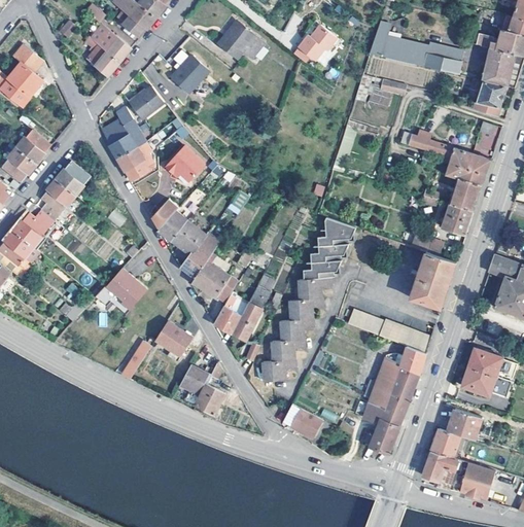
[(156,16),(135,0),(114,0),(114,1),(131,15),(124,24),(140,37),(150,24),(156,16)]
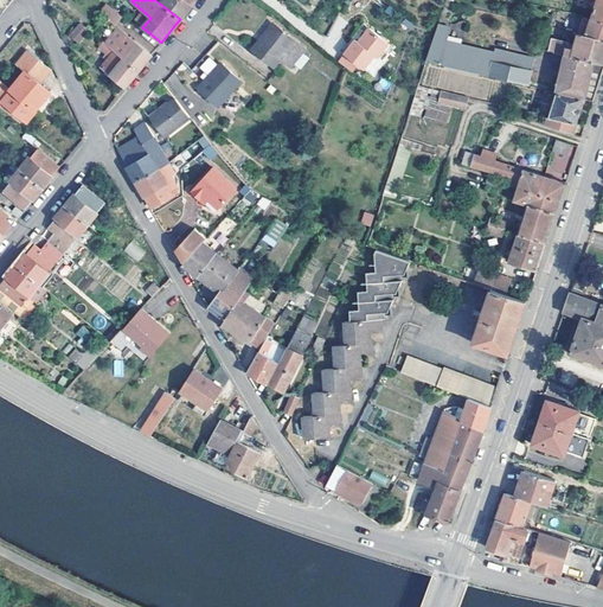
[(155,0),(180,19),(191,5),(194,0),(155,0)]
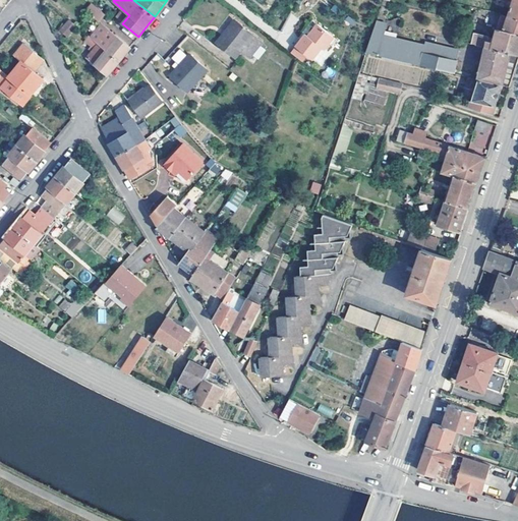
[(517,0),(510,0),(508,10),(506,15),(517,18),(517,0)]
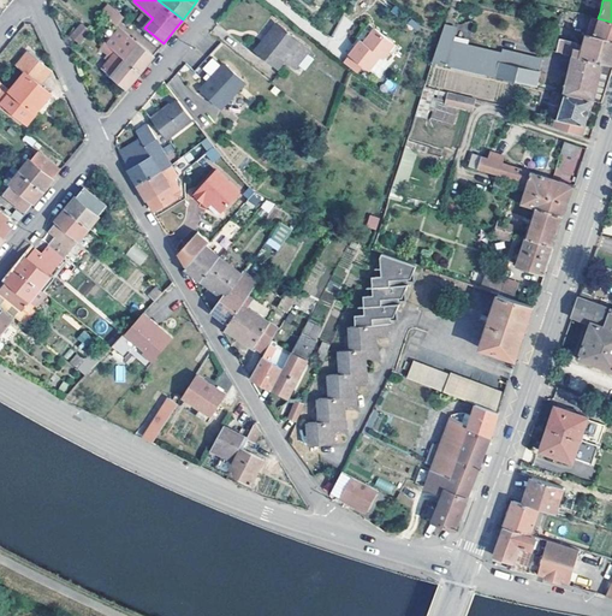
[(123,16),(112,7),(102,18),(113,27),(123,16)]
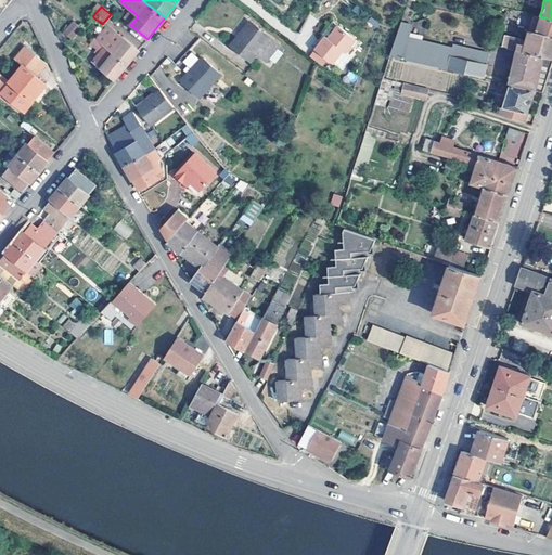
[(541,11),(527,7),(526,14),(531,15),(539,16),(541,11)]
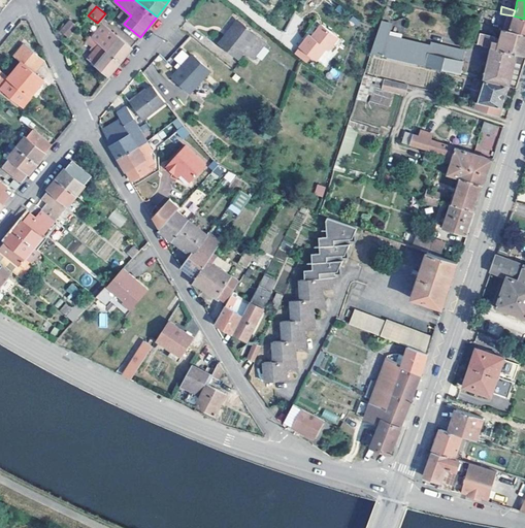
[(501,29),(524,34),(524,19),(513,15),(505,14),(501,29)]
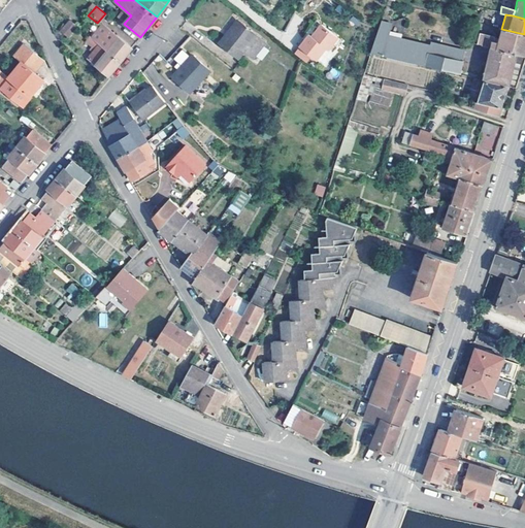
[(75,26),(69,21),(61,31),(67,37),(75,26)]
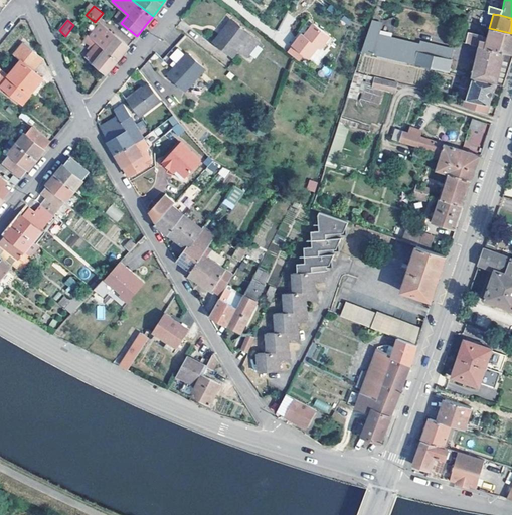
[(248,33),(231,20),(214,39),(231,54),(248,33)]
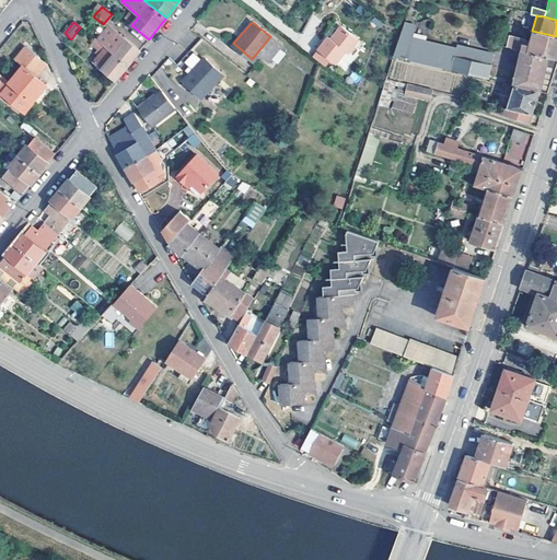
[(360,42),(336,22),(326,35),(329,37),(318,50),(336,66),(347,53),(349,55),(355,48),(360,42)]
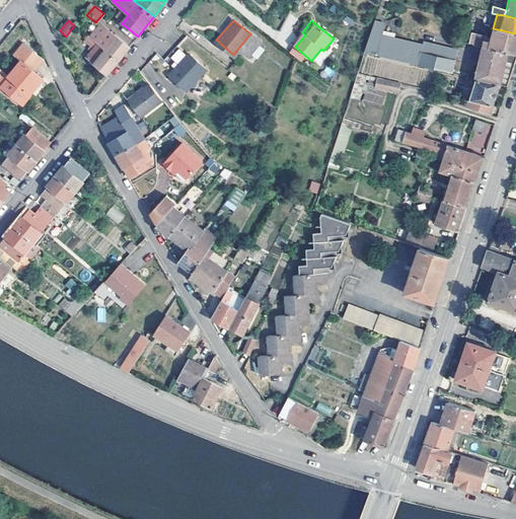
[(384,23),(375,21),(372,28),(365,52),(451,74),(457,51),(424,43),(423,46),(381,35),(384,23)]
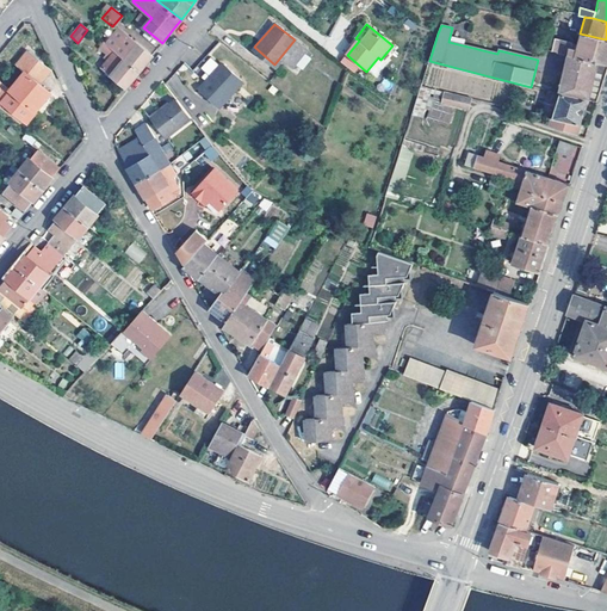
[(104,43),(138,72),(146,62),(152,56),(128,37),(123,42),(118,38),(117,42),(113,38),(116,36),(112,34),(104,43)]
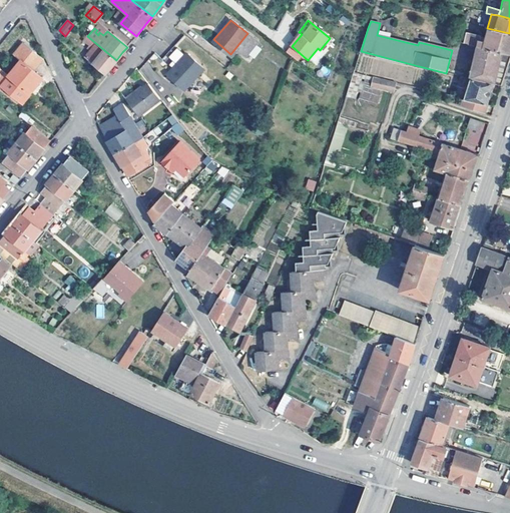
[(461,42),(475,46),(509,53),(509,49),(509,33),(487,28),(484,39),(478,38),(478,36),(463,32),(461,42)]
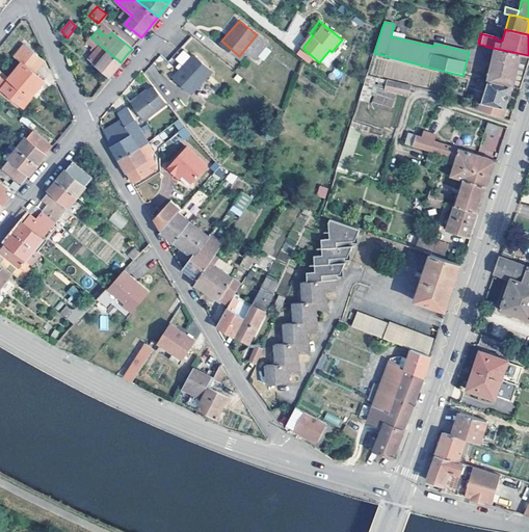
[(114,70),(121,62),(90,37),(86,43),(93,47),(88,51),(93,54),(88,59),(109,76),(114,70)]
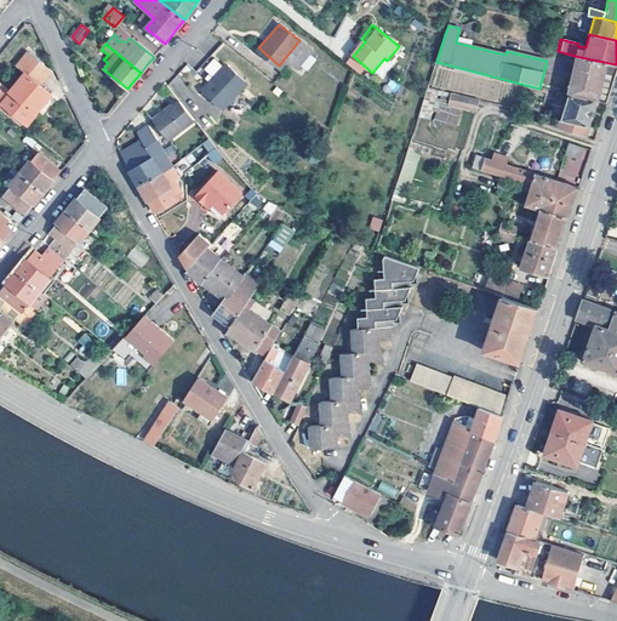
[(39,61),(29,52),(16,67),(26,75),(5,101),(0,96),(0,108),(3,110),(5,108),(26,125),(51,95),(39,85),(49,73),(38,64),(39,61)]
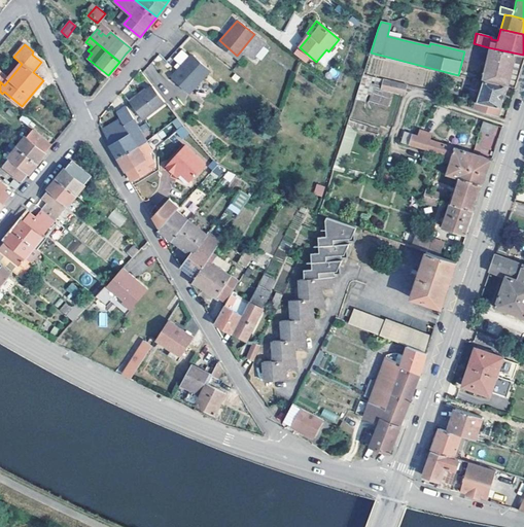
[(481,79),(504,85),(512,88),(520,63),(523,55),(488,47),(481,79)]
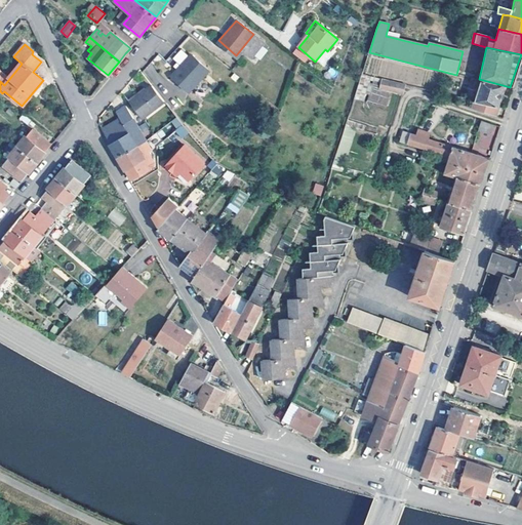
[(204,66),(187,52),(168,73),(186,88),(204,66)]
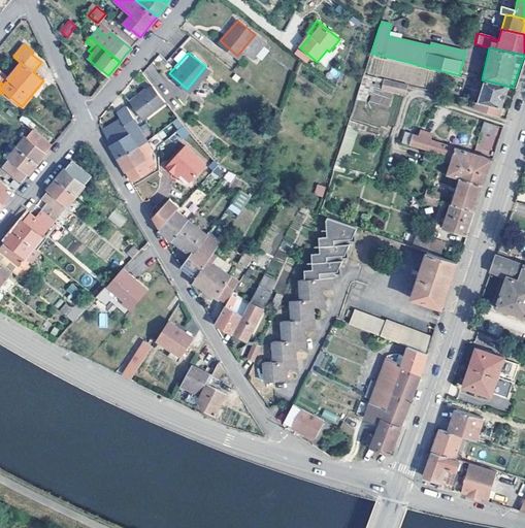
[(505,86),(482,79),(482,80),(478,90),(467,87),(464,99),(474,101),(472,108),(496,117),(505,86)]
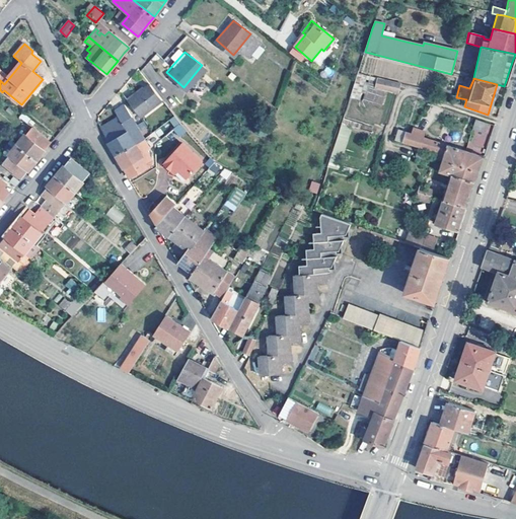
[(400,83),(387,80),(385,90),(397,92),(400,83)]
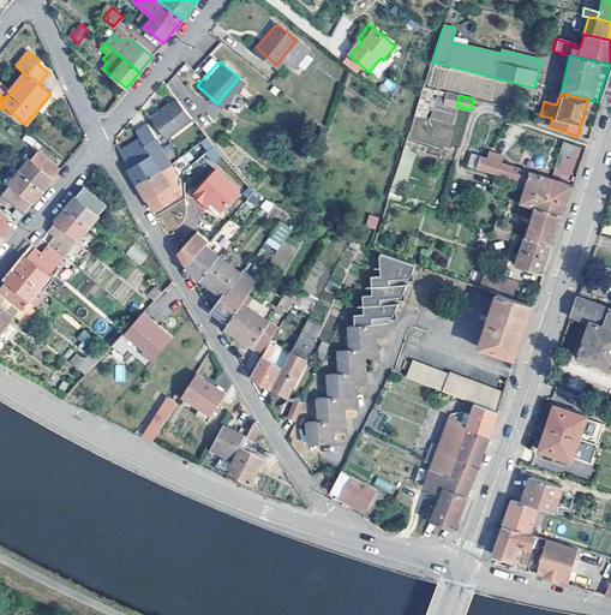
[(192,119),(178,100),(151,120),(167,139),(192,119)]
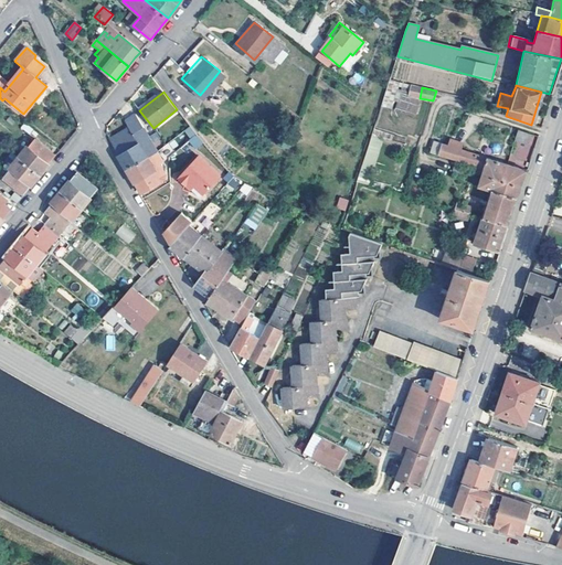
[(116,152),(127,170),(148,159),(157,151),(136,116),(122,124),(125,130),(112,138),(115,145),(113,146),(116,152)]
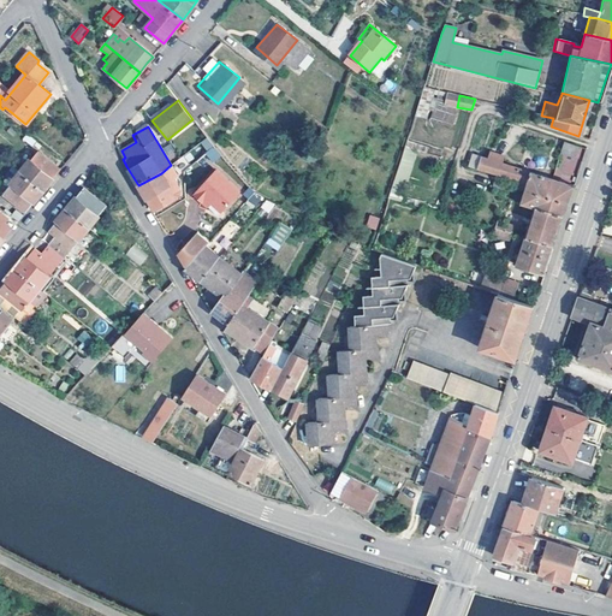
[(203,137),(196,142),(208,161),(215,157),(203,137)]
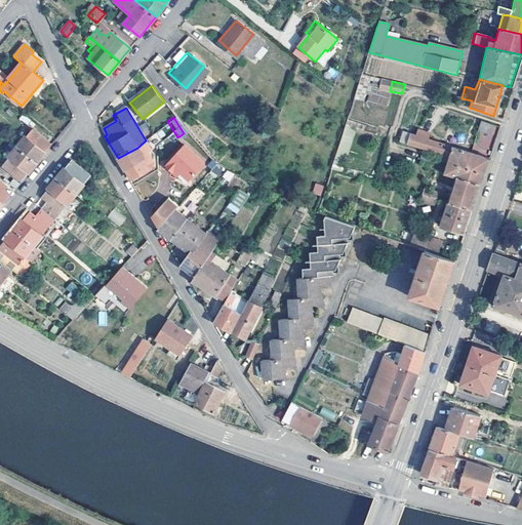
[(493,124),(481,120),(478,130),(490,134),(493,124)]
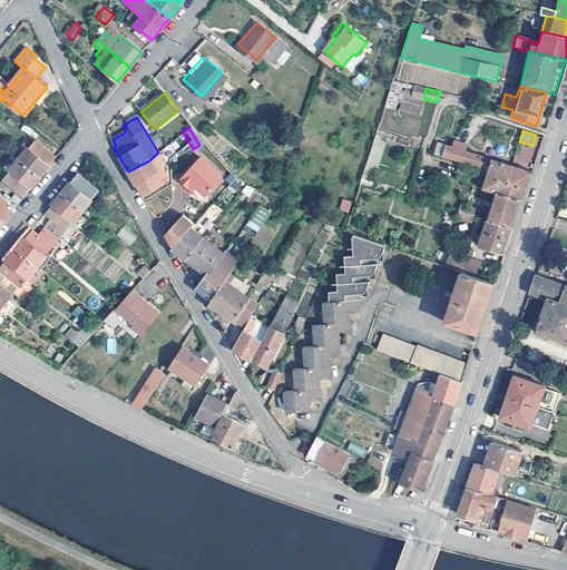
[(19,159),(40,176),(48,167),(56,157),(35,140),(19,159)]
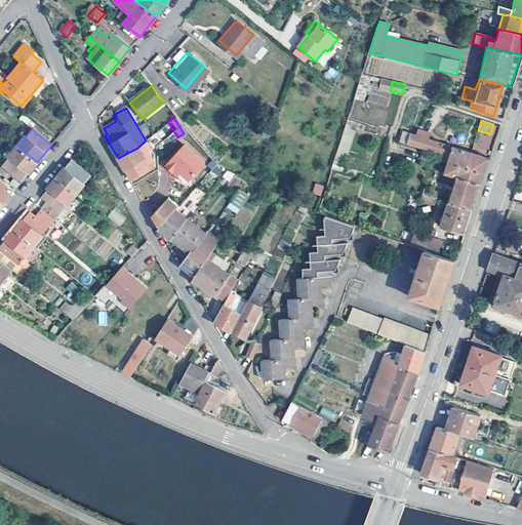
[(420,138),(400,131),(397,142),(417,148),(420,138)]
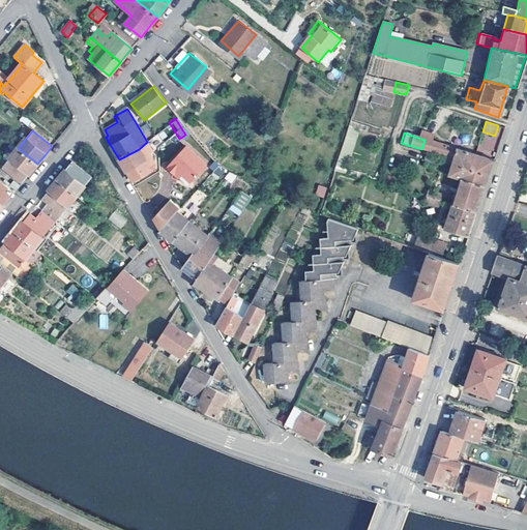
[(463,180),(472,154),(425,140),(421,149),(439,155),(450,158),(448,165),(444,176),(457,180),(458,179),(463,180)]
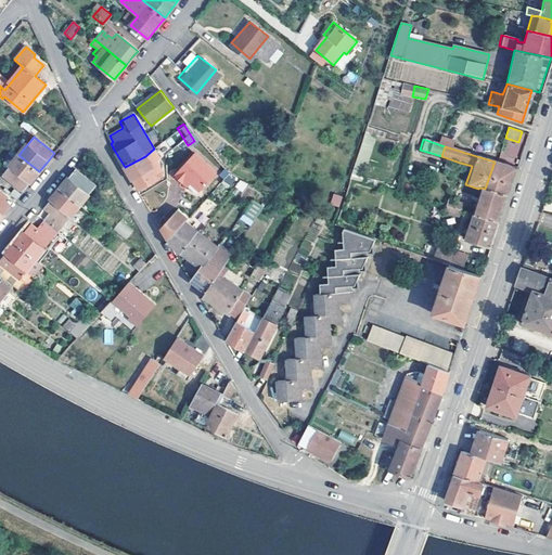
[(145,156),(125,167),(130,176),(139,191),(165,175),(156,160),(161,157),(154,149),(145,156)]
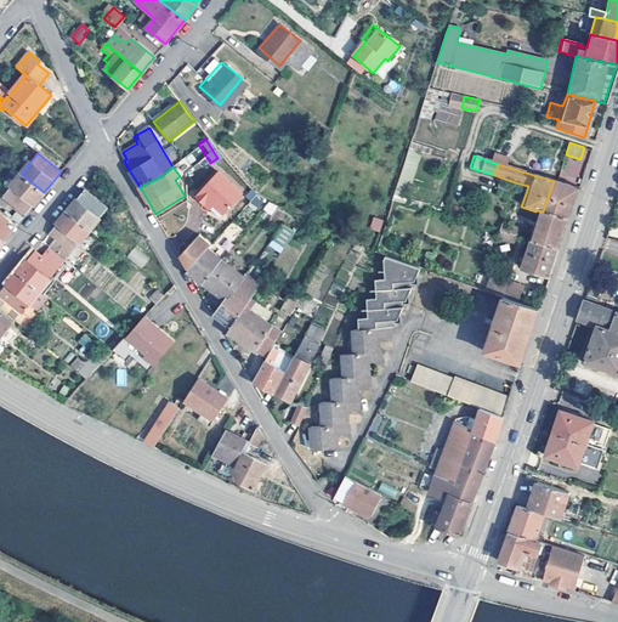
[(243,192),(219,171),(196,197),(210,209),(215,204),(225,213),(243,192)]
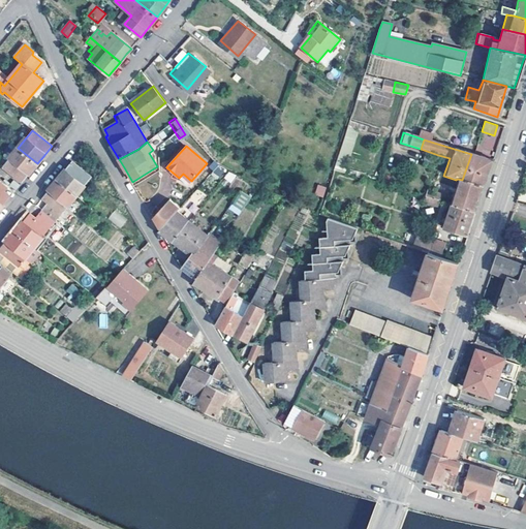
[(30,173),(37,163),(18,148),(11,156),(6,152),(0,159),(0,161),(4,165),(4,166),(23,182),(30,173)]
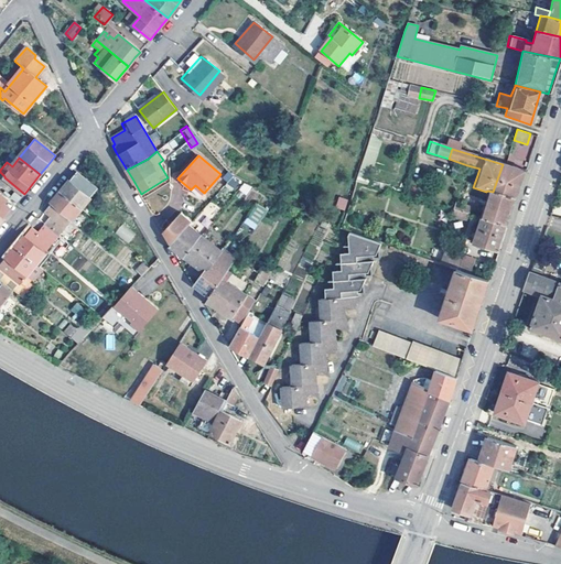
[(464,167),(450,163),(448,172),(462,176),(464,167)]
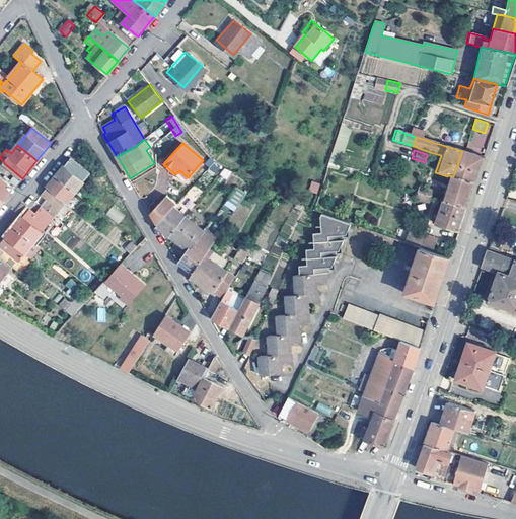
[(453,176),(471,182),(474,173),(481,156),(462,151),(453,176)]
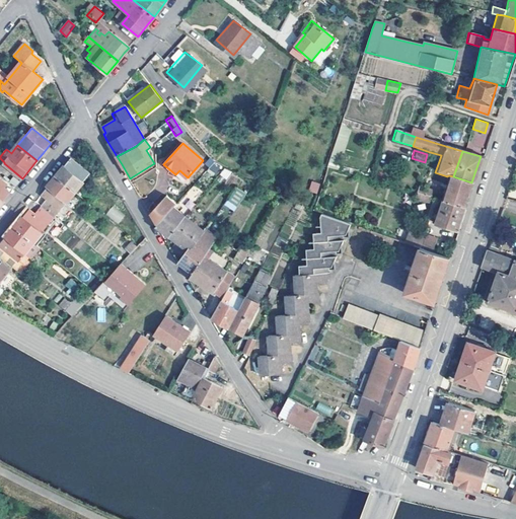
[(441,155),(430,152),(429,158),(439,161),(441,155)]
